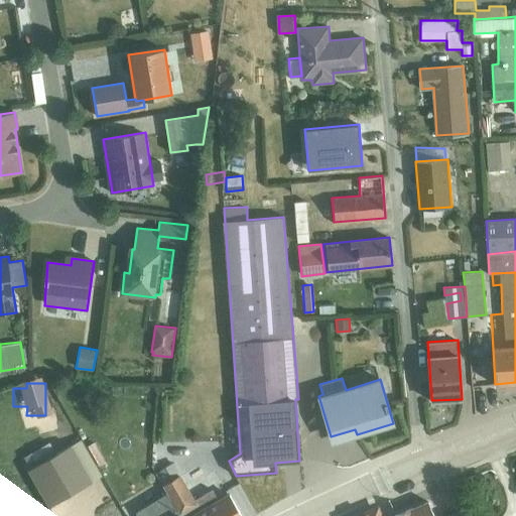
[(355,429),(331,436),(334,442),(357,434),(355,429)]
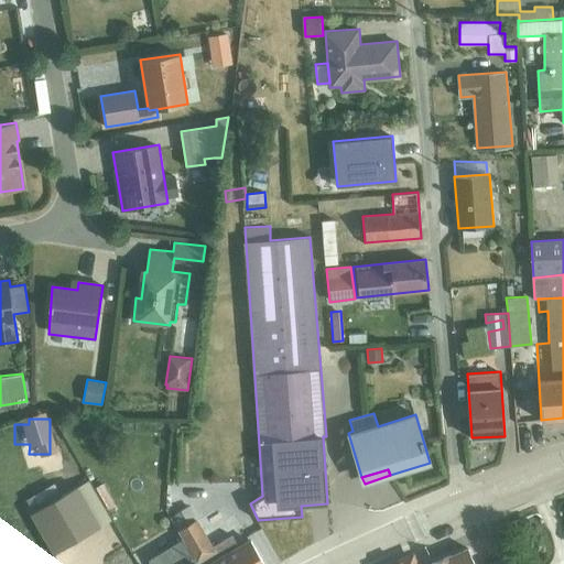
[(110,521),(89,480),(63,496),(54,483),(26,499),(33,512),(31,513),(54,554),(110,521)]
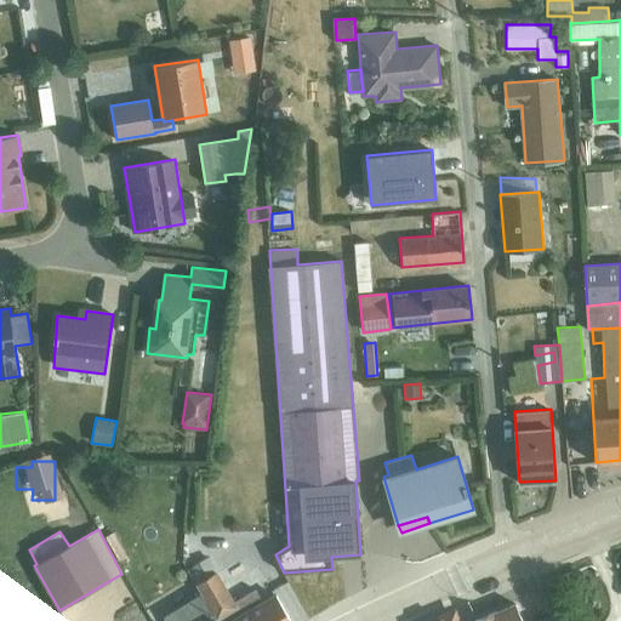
[(218,620),(291,620),(275,593),(263,600),(256,588),(234,600),(209,557),(188,568),(206,599),(218,620)]
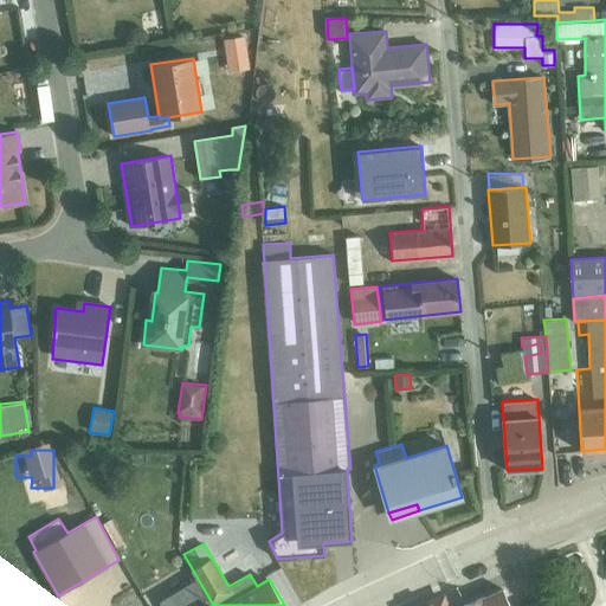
[(213,605),(201,585),(174,601),(178,605),(213,605)]
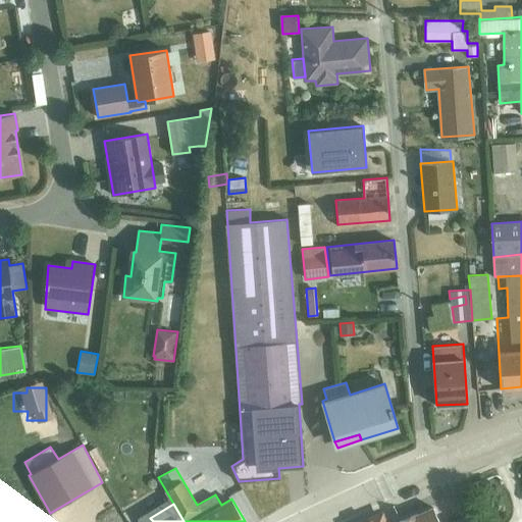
[(399,521),(439,521),(433,507),(399,521)]
